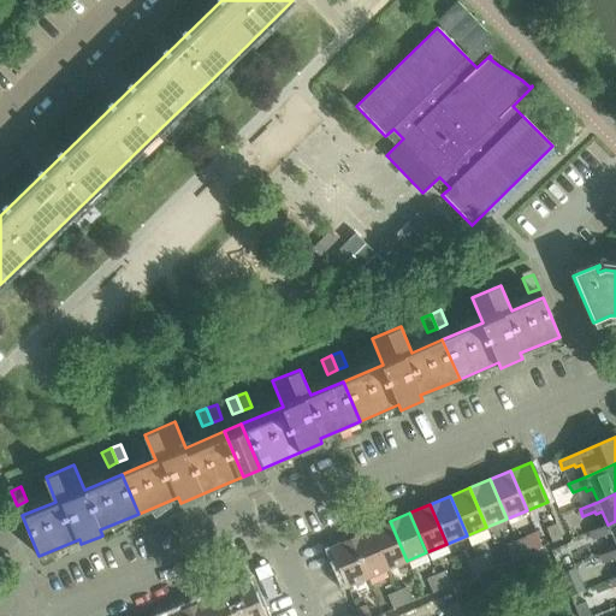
[(407,561),(390,521),(369,529),(388,569),(407,561)]
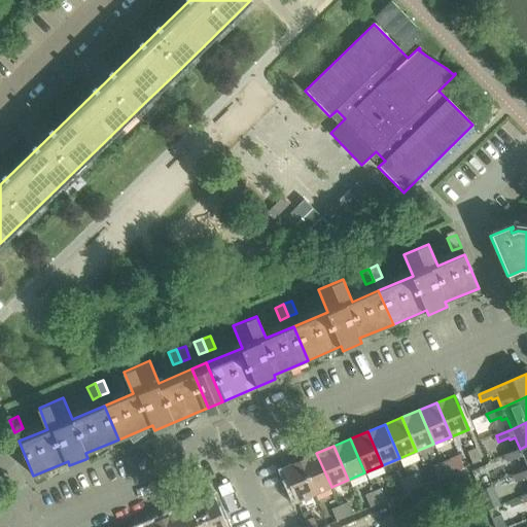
[(526,446),(520,449),(504,456),(507,462),(518,458),(519,460),(524,458),(526,466),(526,446)]
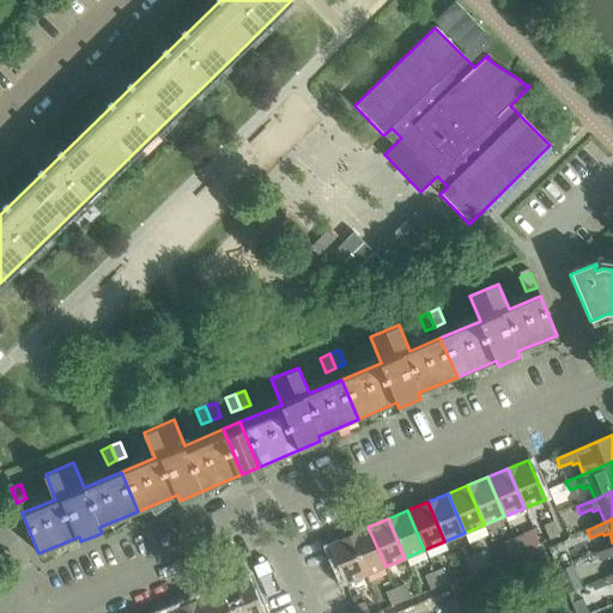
[(559,535),(553,521),(544,526),(550,540),(559,535)]
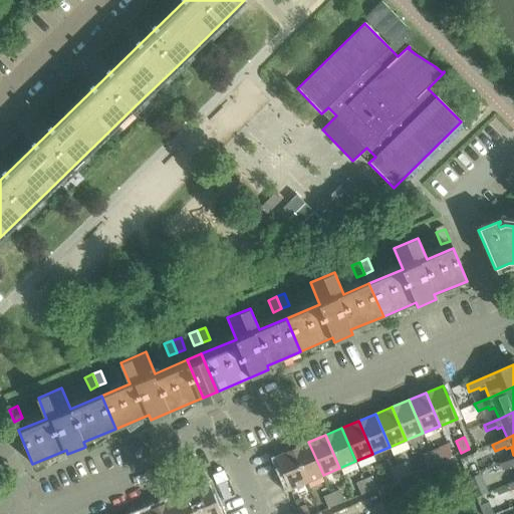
[(323,475),(308,442),(291,449),(306,482),(323,475)]
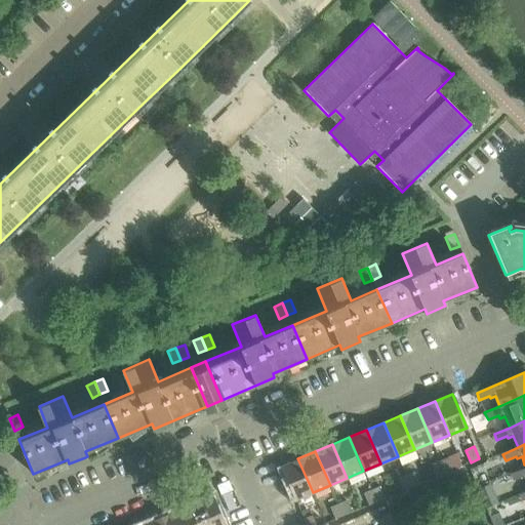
[(453,470),(448,457),(440,461),(445,473),(453,470)]
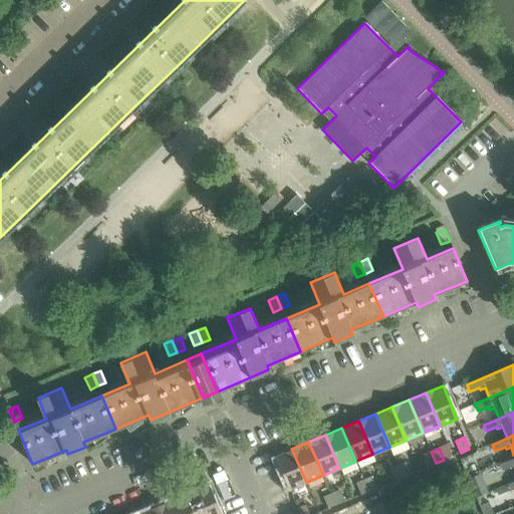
[(306,482),(291,449),(274,457),(288,490),(306,482)]
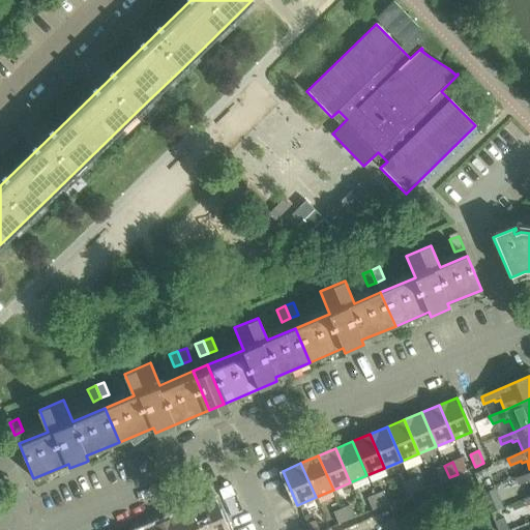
[(449,477),(444,466),(436,469),(441,481),(449,477)]
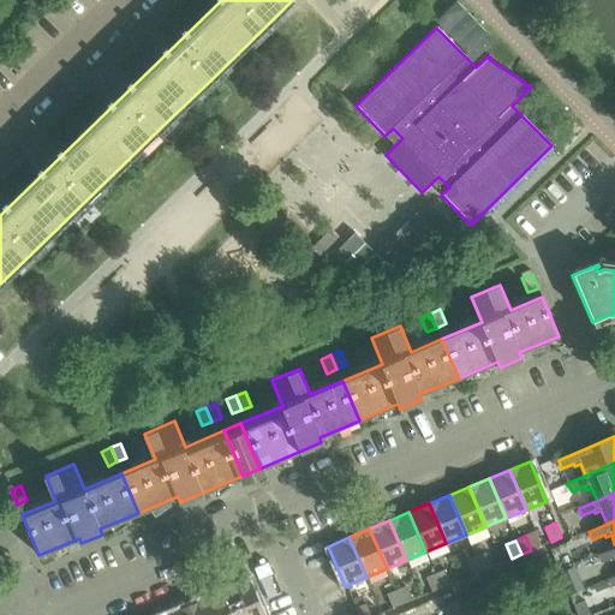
[(614,548),(598,555),(602,563),(614,559),(614,561),(614,548)]
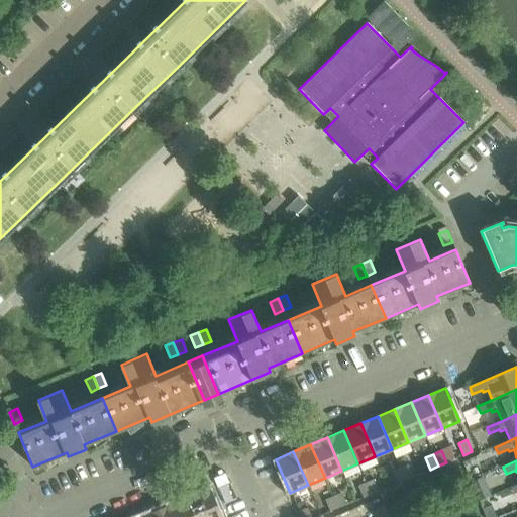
[(413,477),(408,464),(400,469),(405,480),(413,477)]
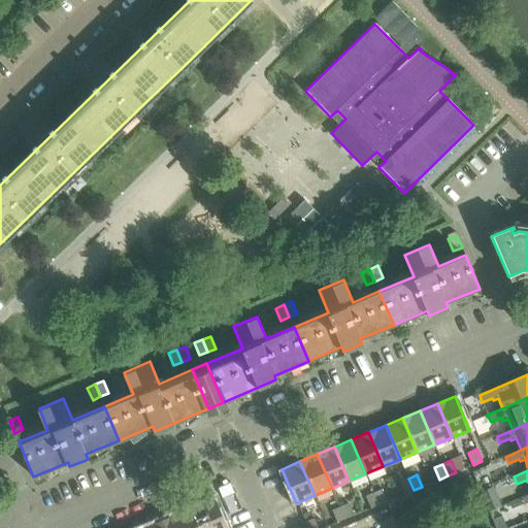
[(414,490),(408,479),(400,482),(405,494),(414,490)]
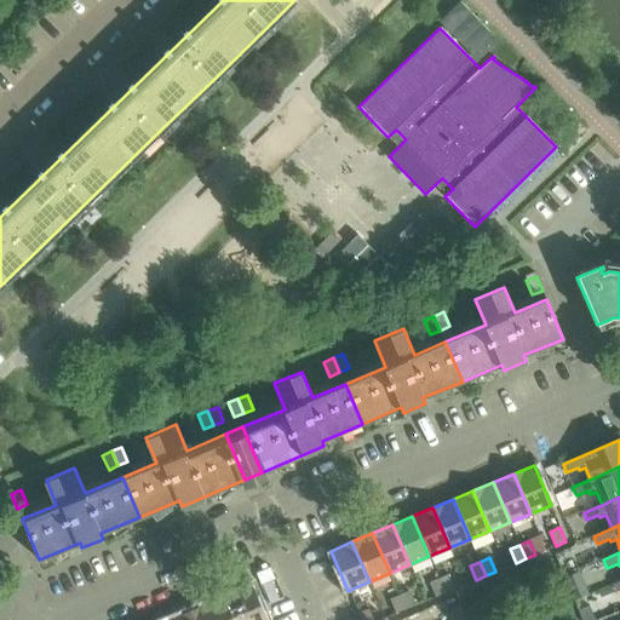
[(454,589),(448,574),(438,579),(446,592),(454,589)]
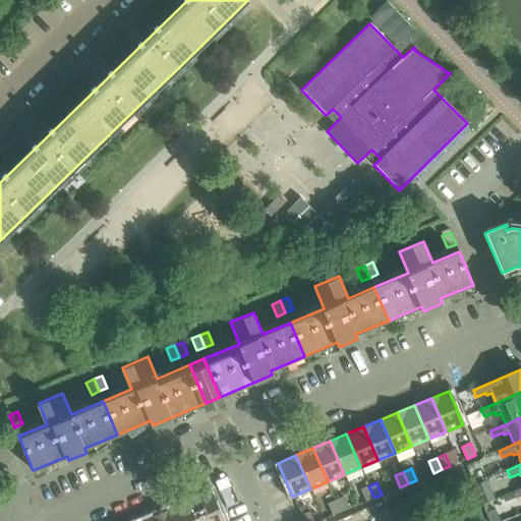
[(374,498),(368,486),(360,489),(366,502),(374,498)]
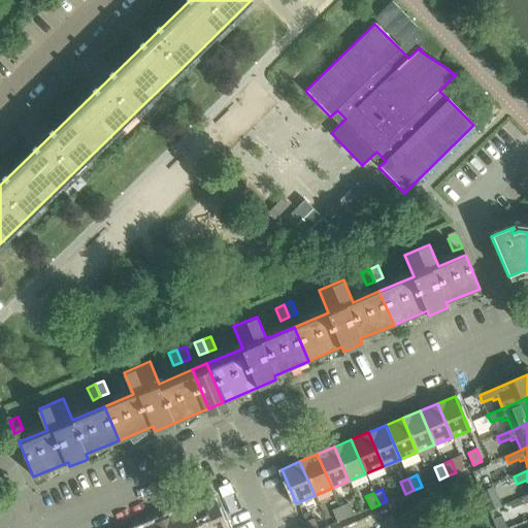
[(225,527),(213,498),(196,505),(205,527),(225,527)]
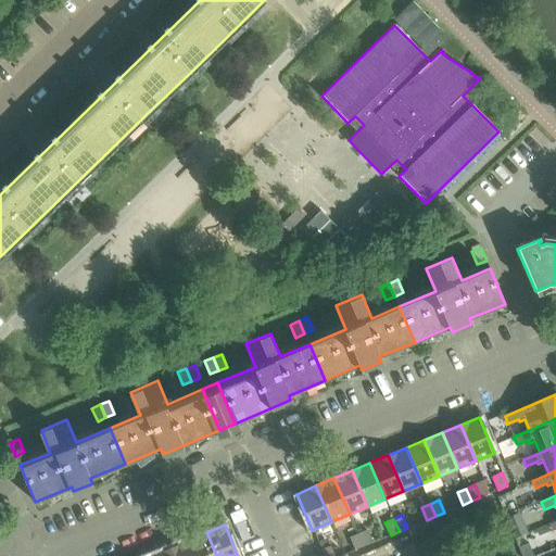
[(373,543),(366,530),(358,534),(364,546),(373,543)]
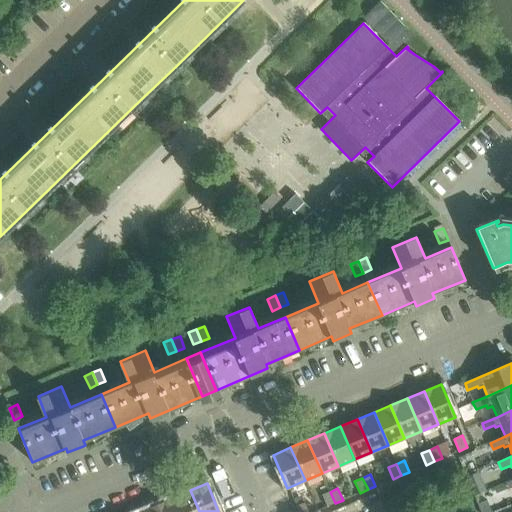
[(199,511),(190,490),(173,497),(179,511),(199,511)]
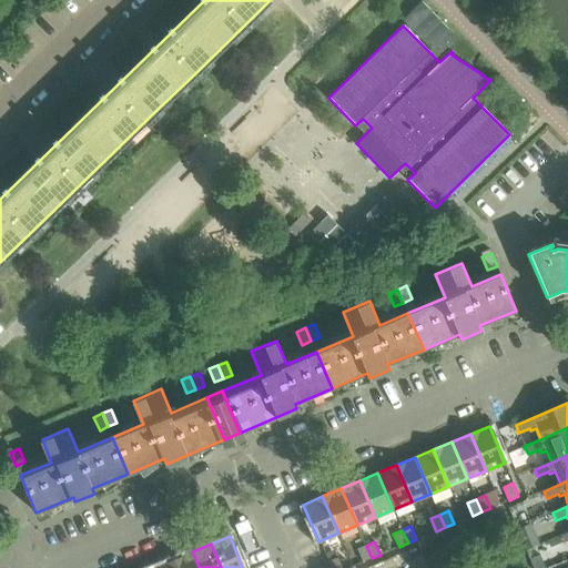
[(372,558),(366,546),(357,549),(363,563),(372,558)]
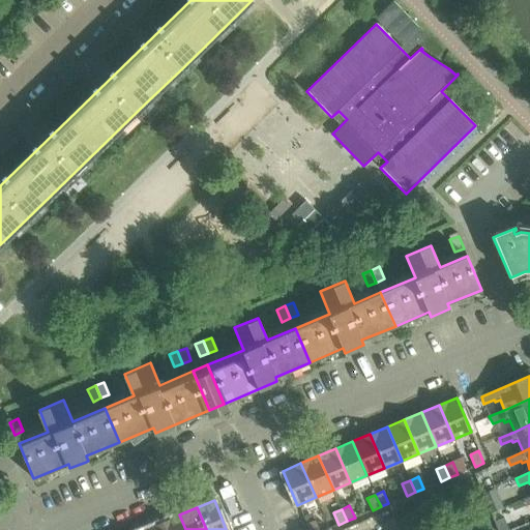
[(185,529),(179,514),(162,522),(165,529),(185,529)]
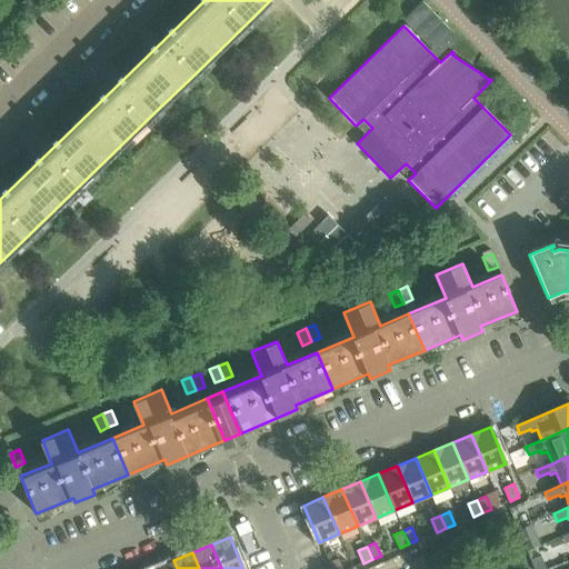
[(342,568),(338,558),(328,562),(330,568),(342,568)]
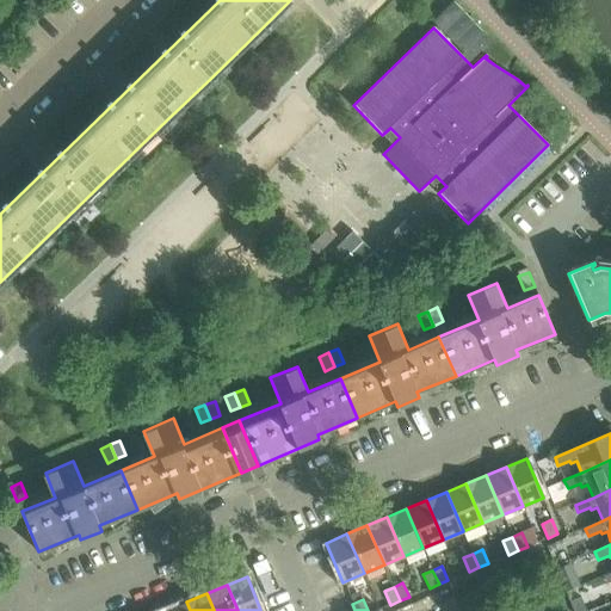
[(451,610),(458,609),(454,599),(440,605),(442,610),(451,610)]
